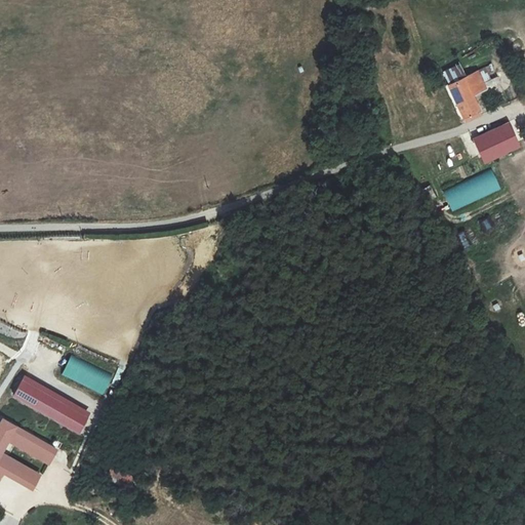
[(446,81),(462,76),(458,64),(441,70),(446,81)]
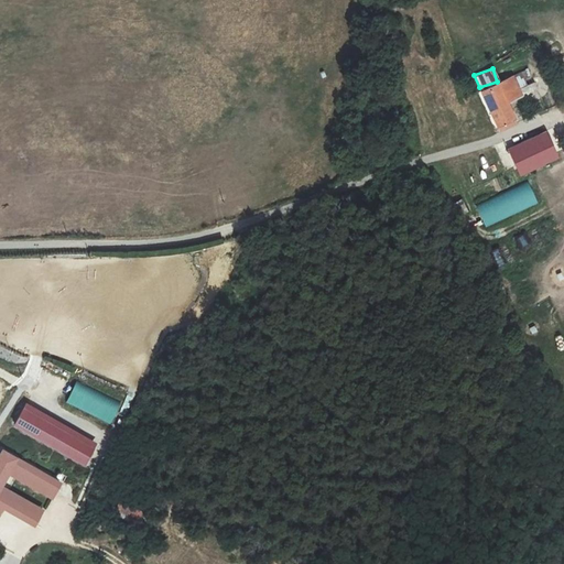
[(514,76),(497,82),(479,87),(496,130),(507,126),(506,120),(514,117),(510,102),(525,97),(514,76)]
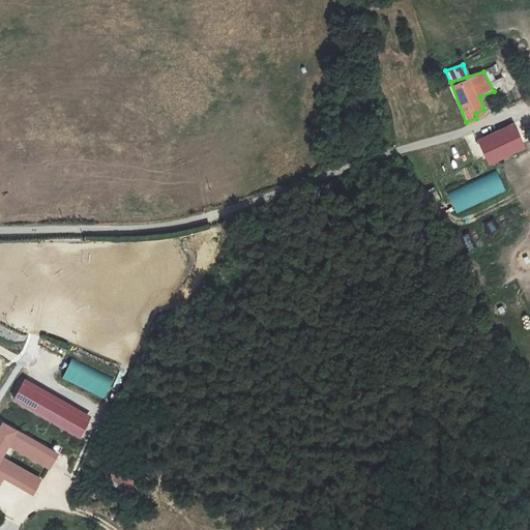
[(507,124),(476,140),(483,154),(514,139),(507,124)]
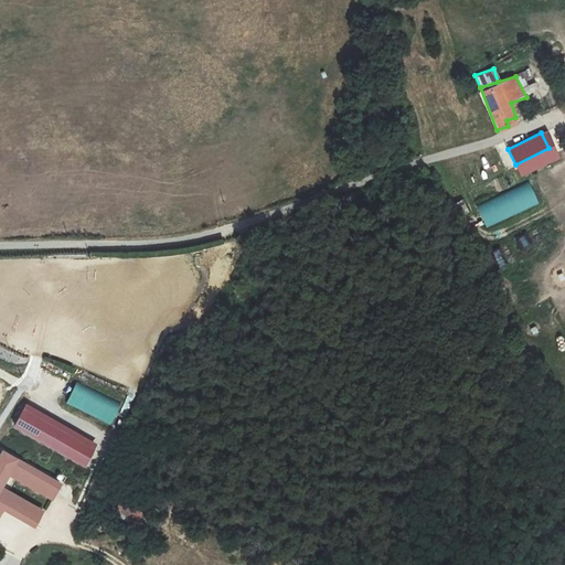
[(529,183),(476,205),(486,228),(539,206),(529,183)]
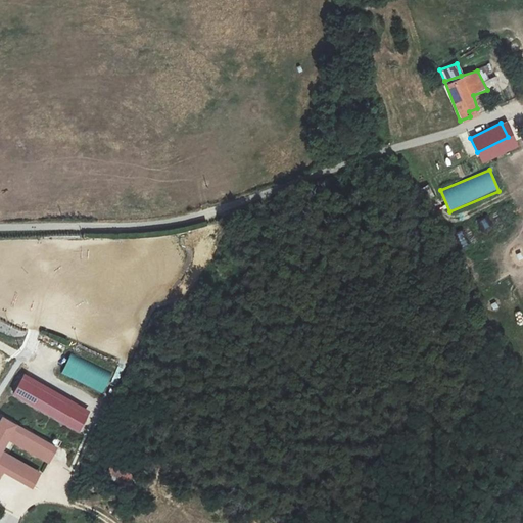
[(472,227),(458,234),(464,247),(479,240),(472,227)]
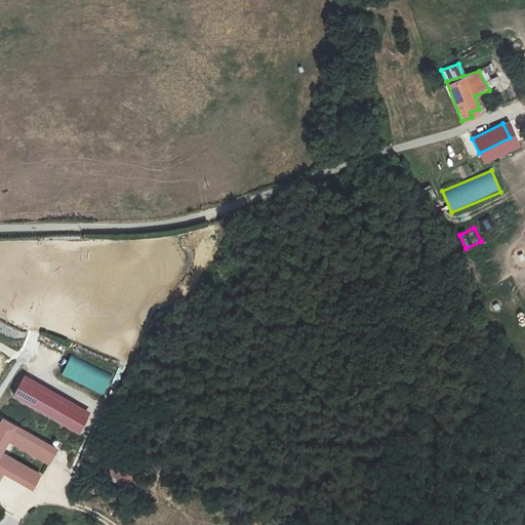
[(113,372),(71,353),(62,374),(104,394),(113,372)]
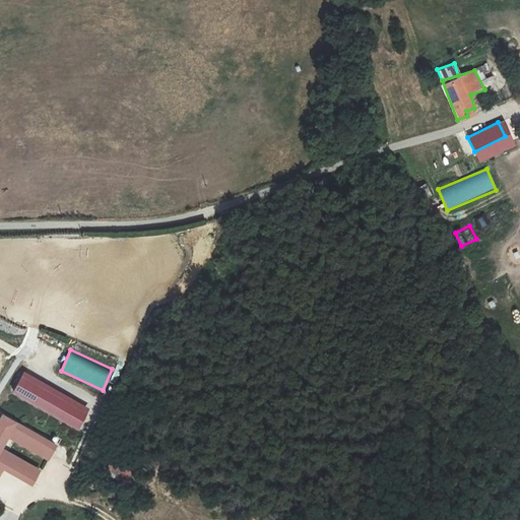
[(89,408),(24,370),(13,391),(80,430),(89,408)]
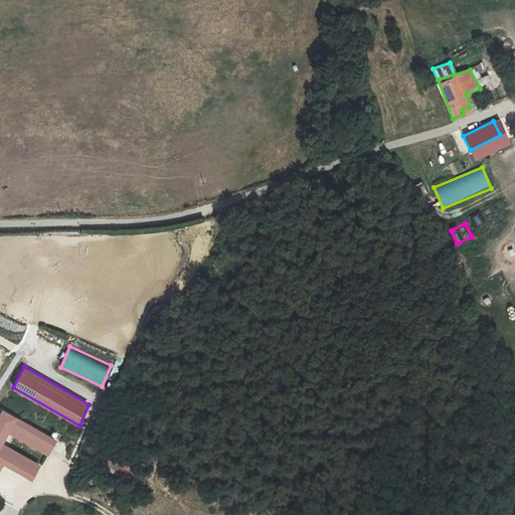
[(9,436),(49,455),(58,438),(0,409),(0,473),(4,466),(34,480),(42,464),(5,446),(9,436)]
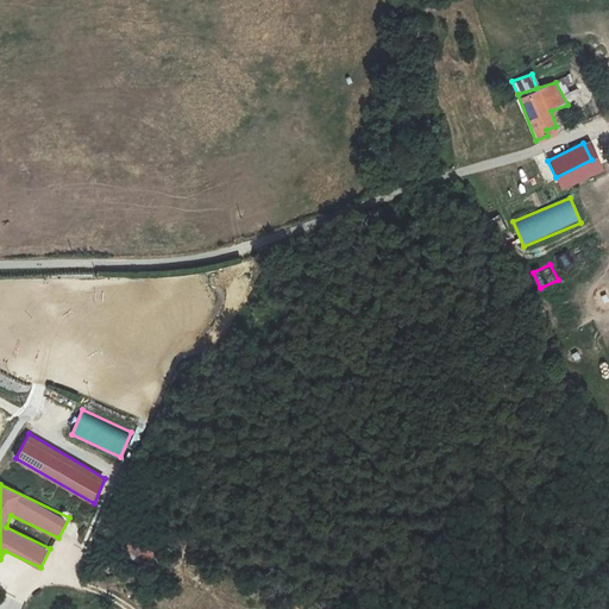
[(152,550),(135,542),(129,556),(148,563),(152,550)]
